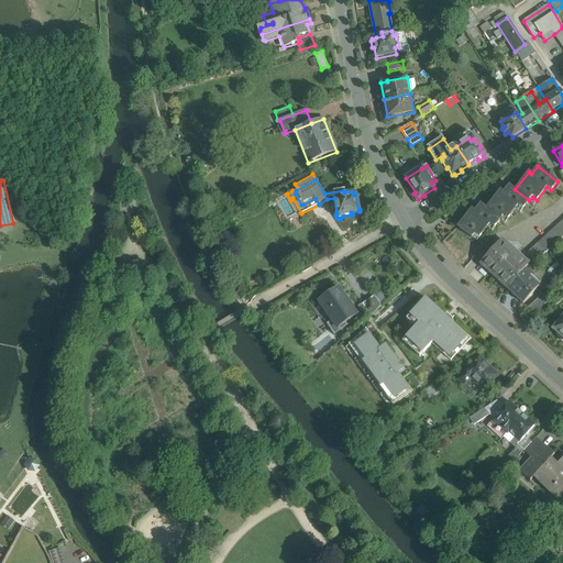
[(529,200),(515,189),(509,185),(504,192),(500,190),(486,208),(500,219),(503,216),(508,219),(518,205),(522,209),(529,200)]
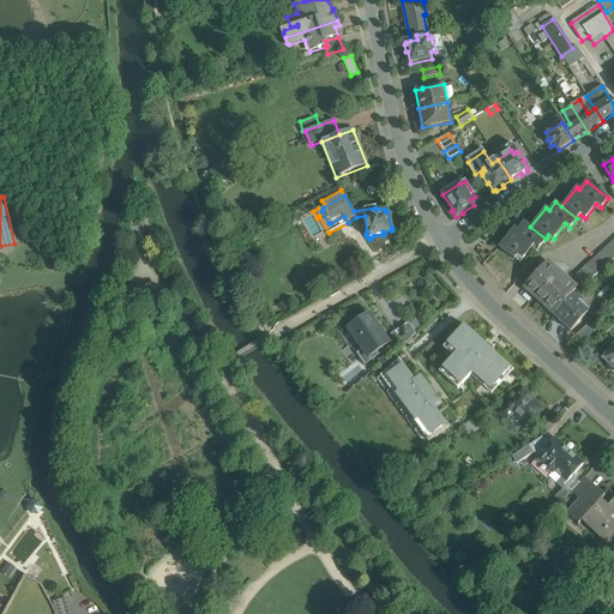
[(546,239),(530,227),(524,222),(518,230),(515,228),(499,248),(513,260),(518,254),(523,258),(534,244),(539,247),(546,239)]
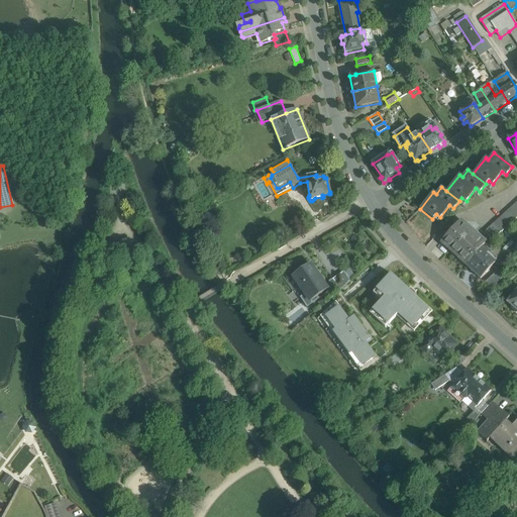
[(516,202),(502,216),(510,224),(516,217),(516,202)]
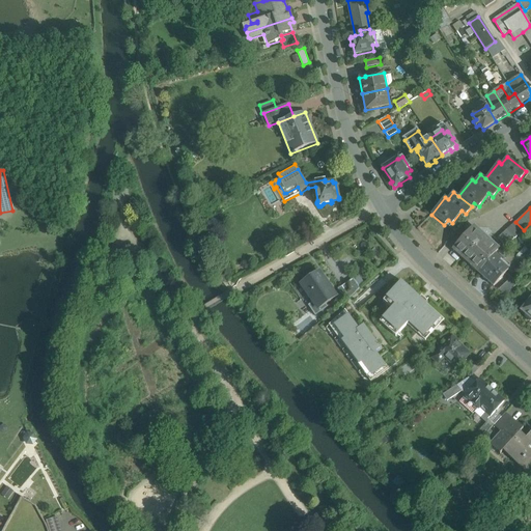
[(515,222),(506,230),(514,239),(524,230),(515,222)]
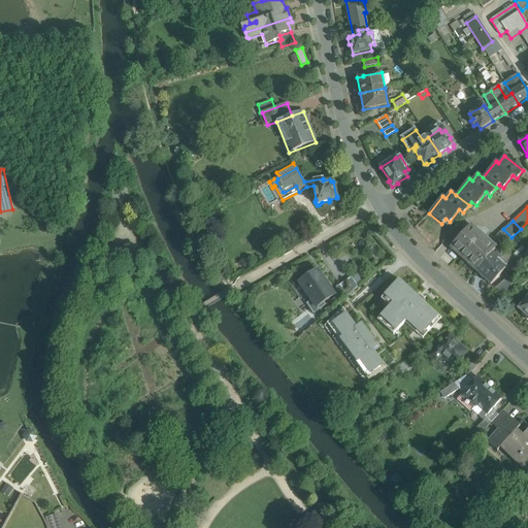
[(495,250),(469,227),(452,246),(452,248),(453,246),(460,254),(459,254),(469,263),(469,262),(476,269),(476,270),(492,253),(495,250)]
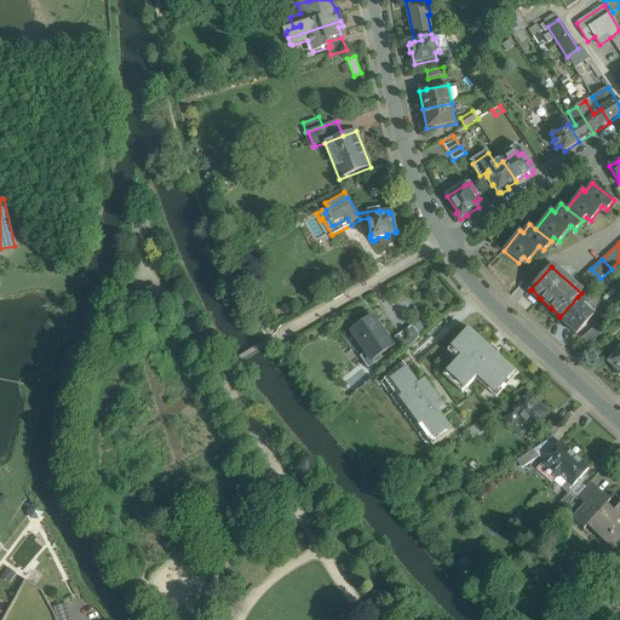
[(591,269),(580,279),(590,288),(601,279),(591,269)]
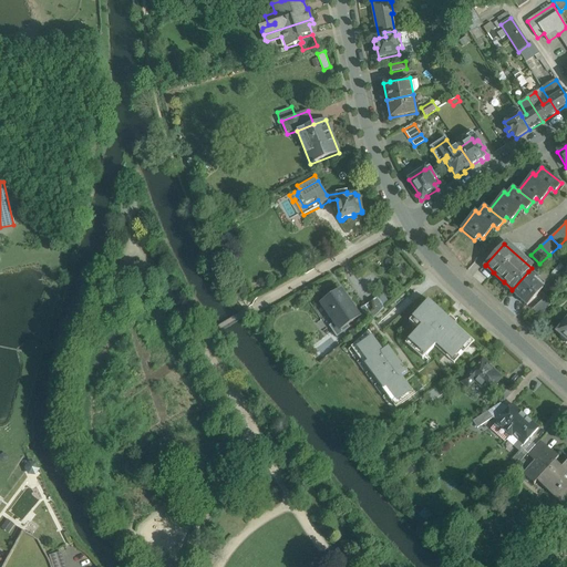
[(534,278),(528,272),(528,271),(512,290),(509,291),(511,292),(511,291),(518,298),(518,299),(518,300),(519,299),(526,306),(526,307),(543,289),(542,288),(540,289),(532,280),(535,278),(534,277),(534,278)]
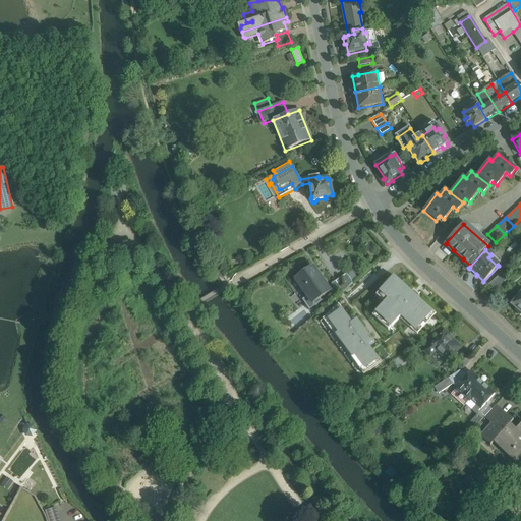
[(325,284),(313,268),(295,280),(302,291),(304,289),(309,295),(307,297),(312,304),(320,299),(331,292),(325,284)]
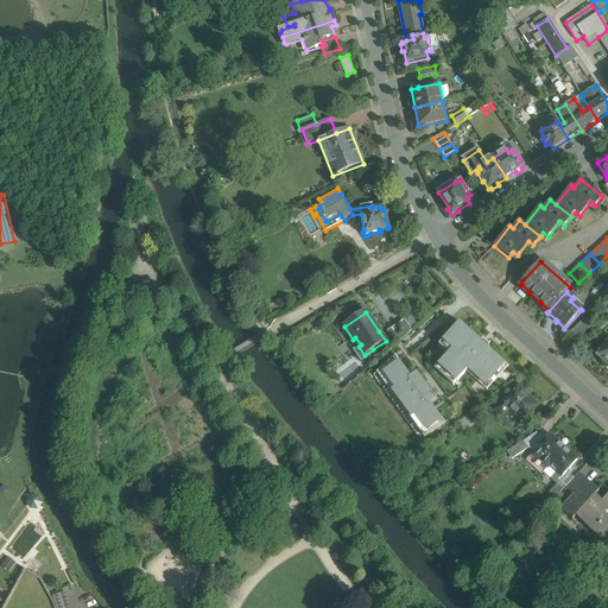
[(586,317),(572,331),(578,339),(593,324),(586,317)]
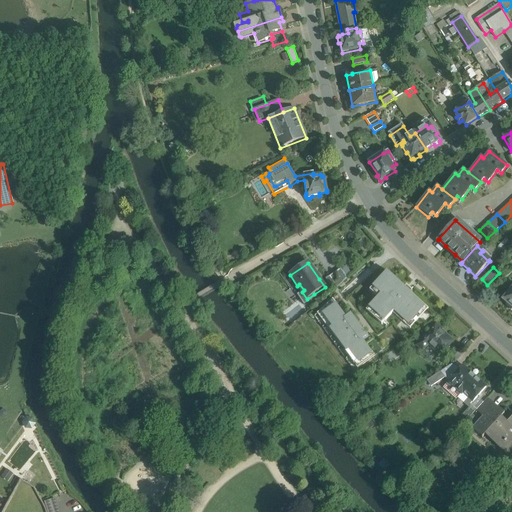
[(340,269),(329,277),(337,288),(347,278),(340,269)]
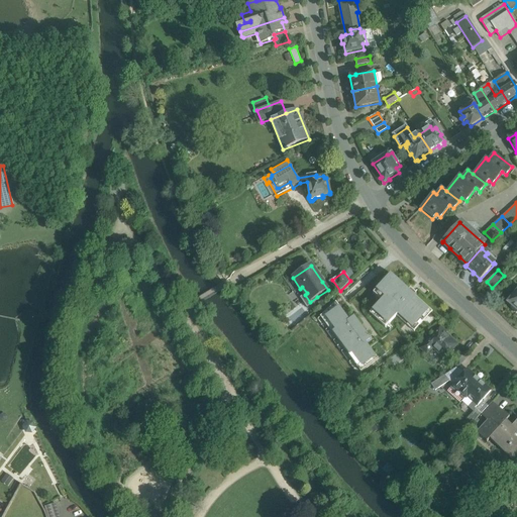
[(392,275),(378,291),(399,309),(413,294),(392,275)]
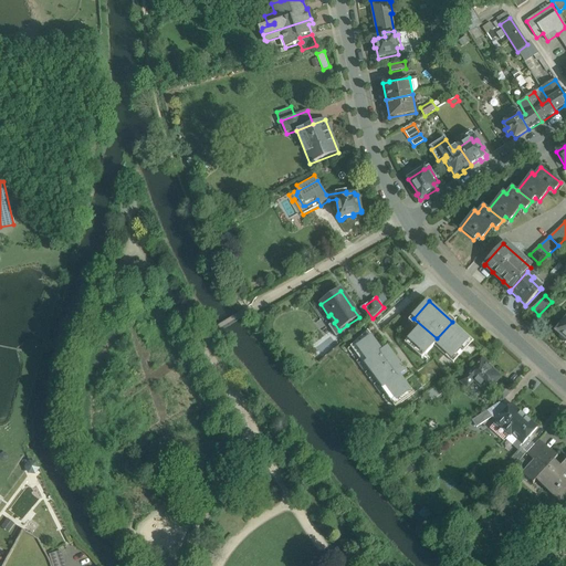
[(565,321),(556,332),(565,341),(565,321)]
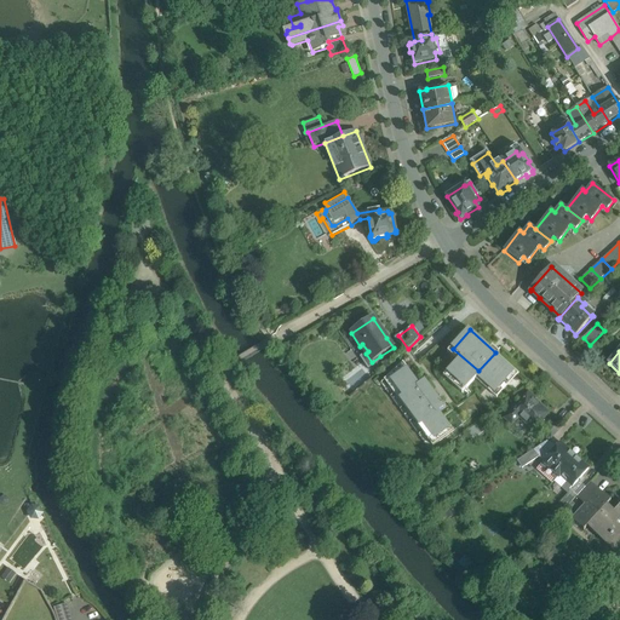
[(372,362),(366,354),(360,357),(368,369),(383,360),(380,356),(372,362)]
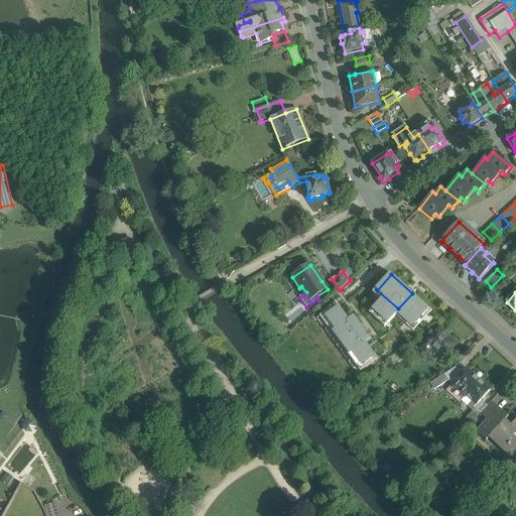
[(329,300),(313,314),(315,317),(333,305),(329,300)]
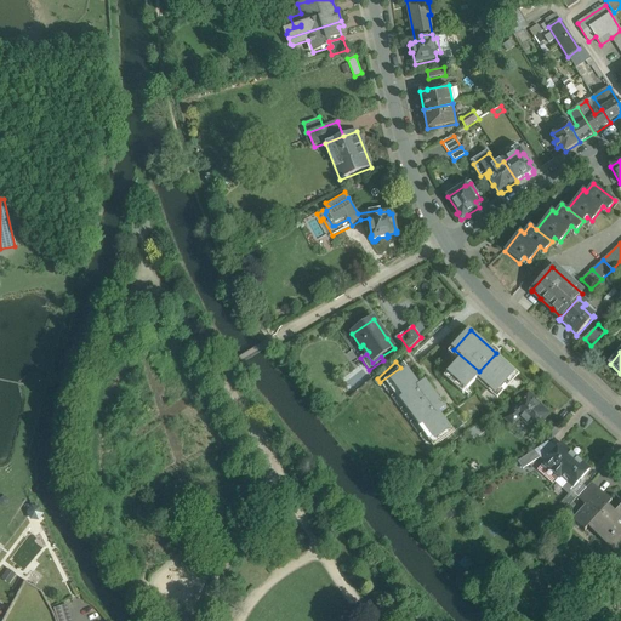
[(436,412),(400,366),(400,368),(380,382),(399,409),(414,398),(428,419),(436,412)]
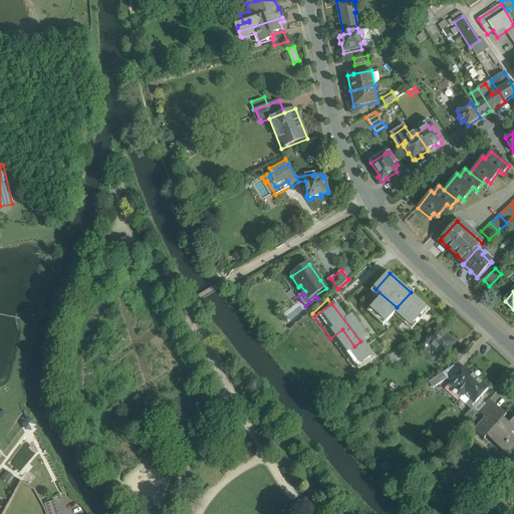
[(354,346),(353,346),(366,364),(401,339),(387,321),(354,346)]
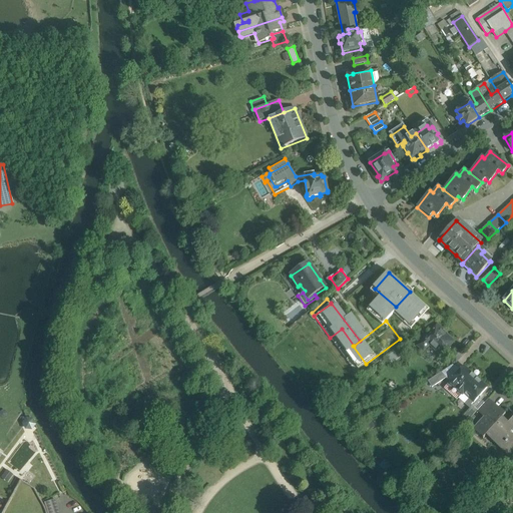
[(408,325),(398,333),(405,343),(416,335),(408,325)]
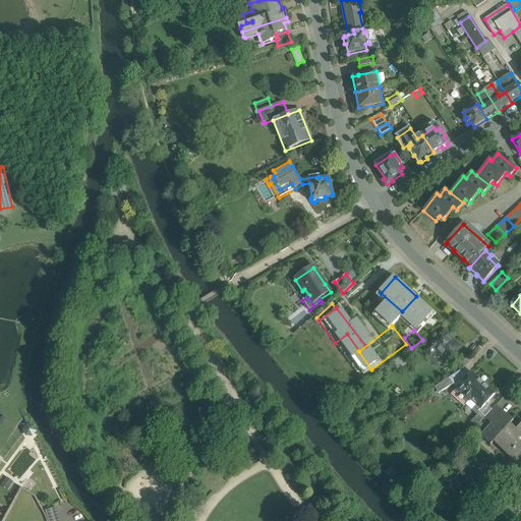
[(444,330),(433,341),(431,340),(422,351),(429,357),(435,350),(448,361),(460,347),(448,337),(450,335),(444,330)]
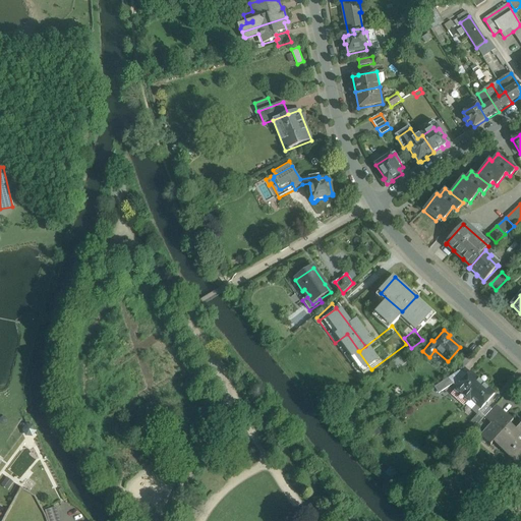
[(359,351),(347,334),(335,343),(360,378),(371,369),(358,351),(359,351)]
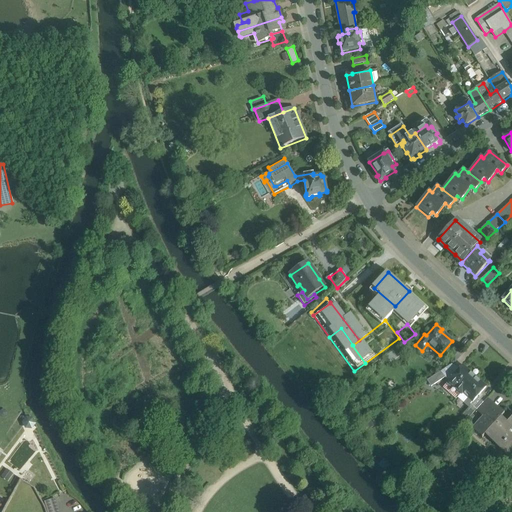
[(457,349),(449,358),(454,363),(462,354),(457,349)]
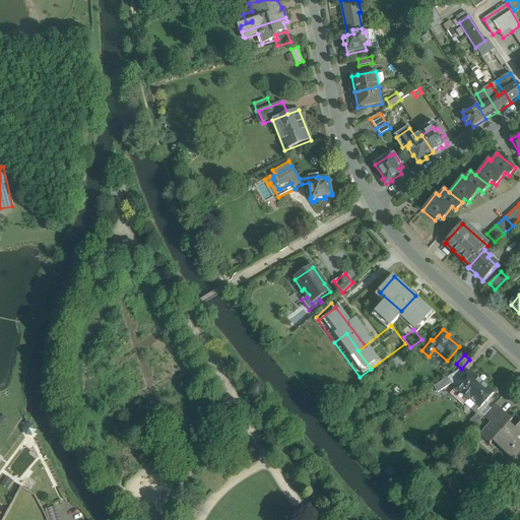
[(469,373),(455,389),(467,400),(482,384),(469,373)]
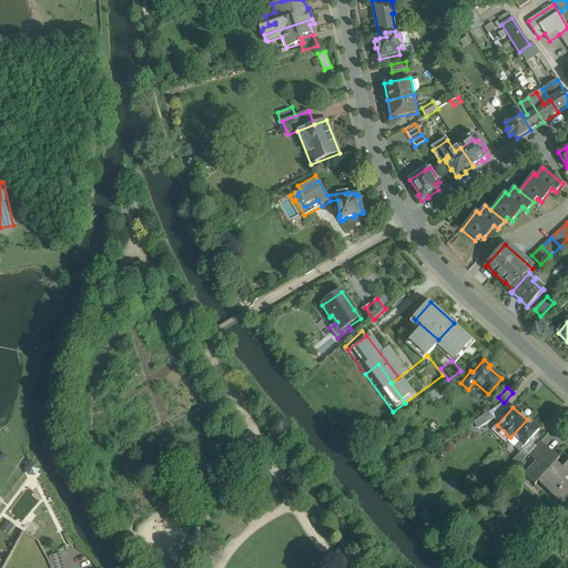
[(489,413),(474,423),(478,430),(494,419),(489,413)]
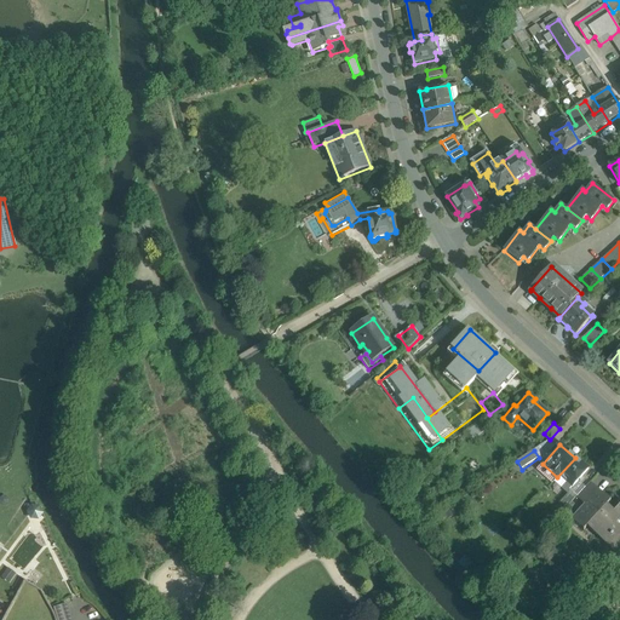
[(575,458),(557,477),(558,478),(561,476),(573,487),(589,470),(575,458)]
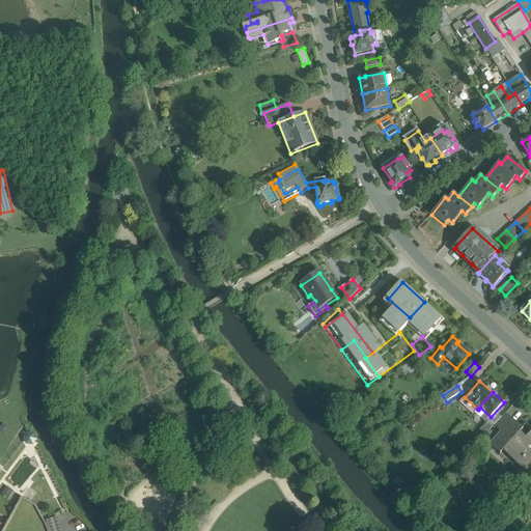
[(505,413),(494,426),(501,432),(513,420),(505,413)]
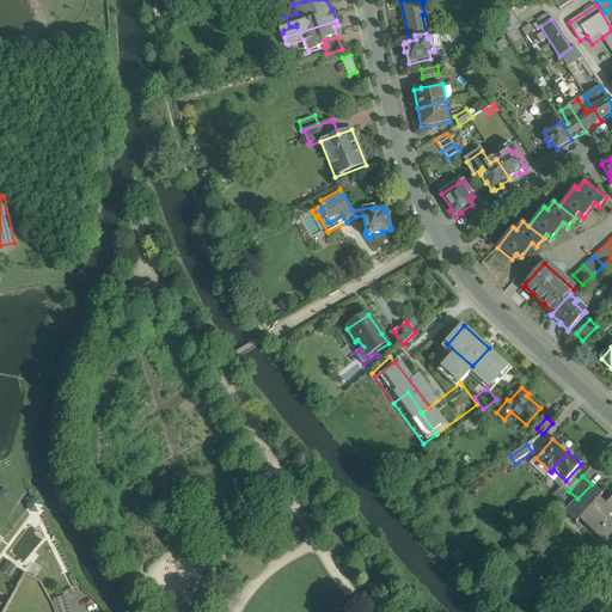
[(563,484),(552,496),(558,502),(569,490),(563,484)]
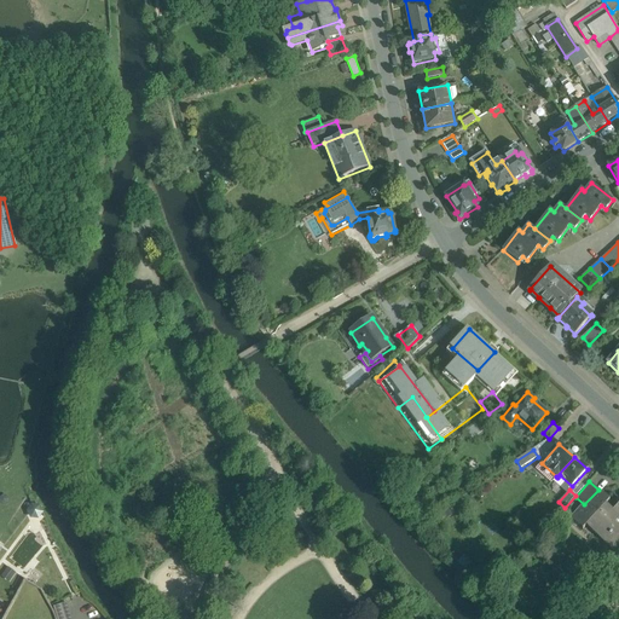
[(605,538),(618,521),(618,504),(609,515),(602,508),(609,499),(599,490),(584,504),(571,520),(583,530),(589,524),(605,538)]
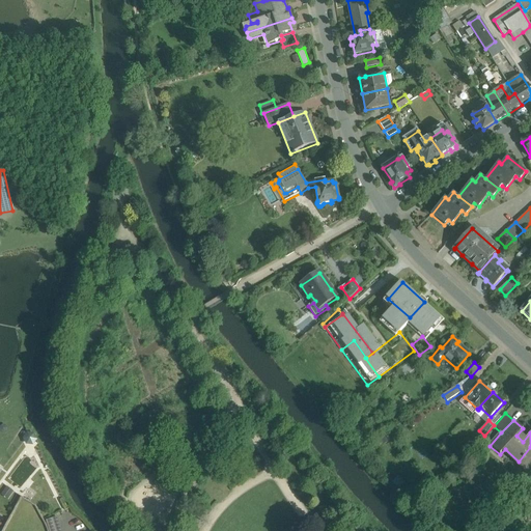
[(34,435),(28,435),(25,439),(28,444),(33,444),(35,440),(35,439),(34,435)]
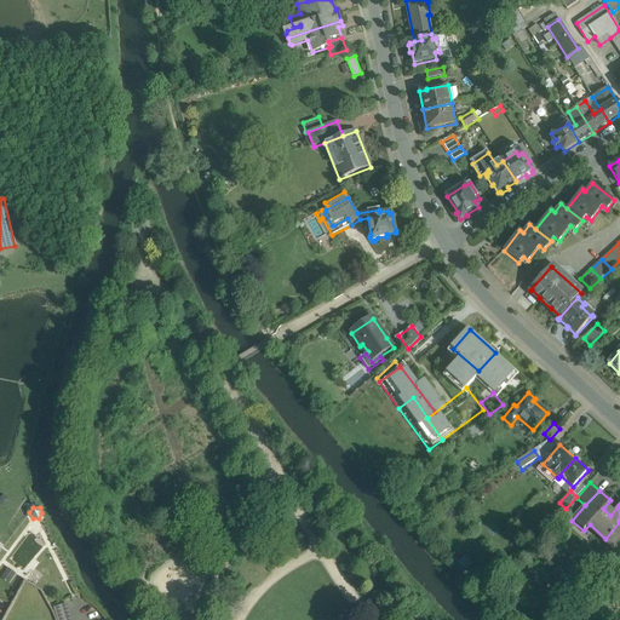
[(619,522),(606,539),(616,547),(613,551),(614,552),(619,544),(619,522)]
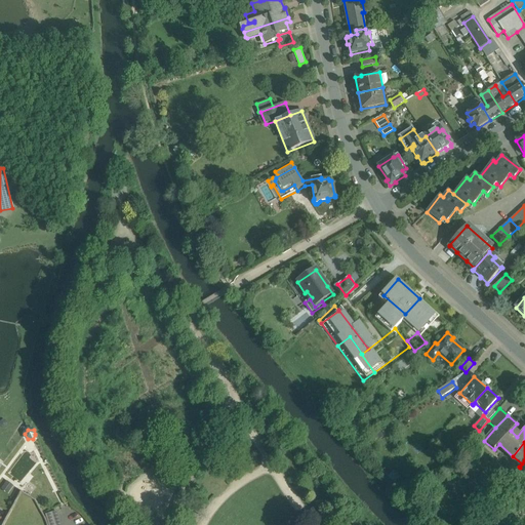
[(395,471),(387,478),(392,484),(400,477),(395,471)]
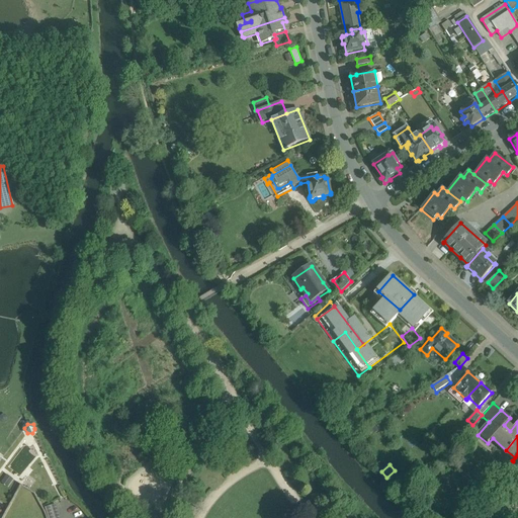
[(60,517),(57,505),(42,510),(44,513),(46,517),(60,517)]
